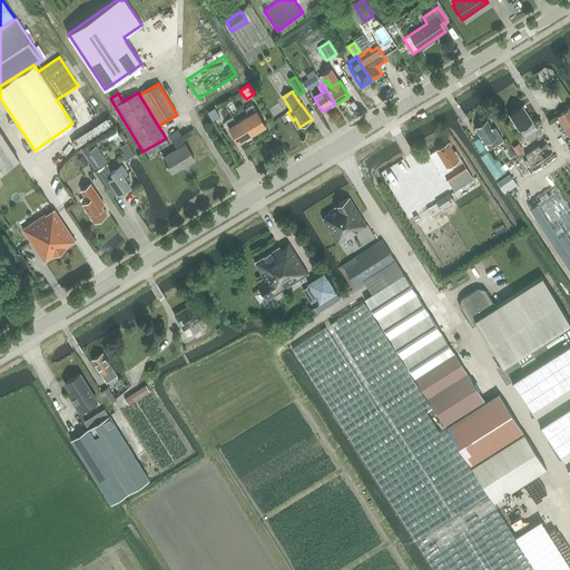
[(243,118),(252,135),(266,126),(256,110),(253,105),(245,109),(248,115),(243,118)]
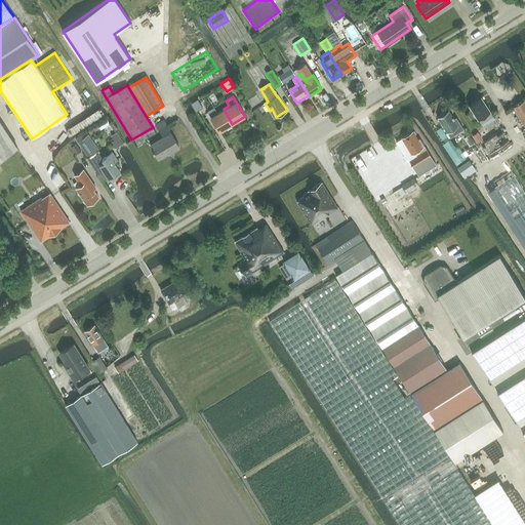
[(482,123),(494,115),(482,96),(470,105),(474,112),(473,113),(476,117),(477,116),(482,123)]
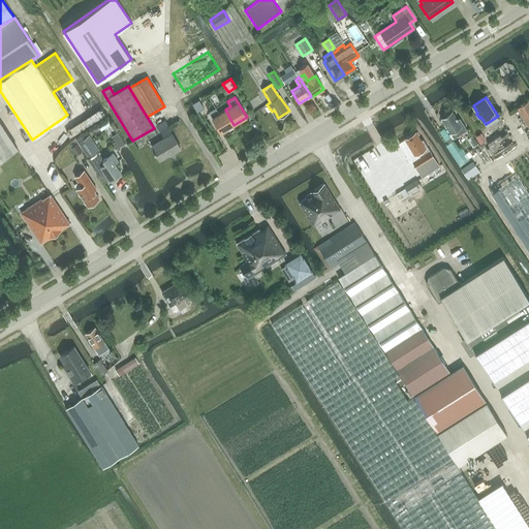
[(528,99),(517,107),(528,126),(528,99)]
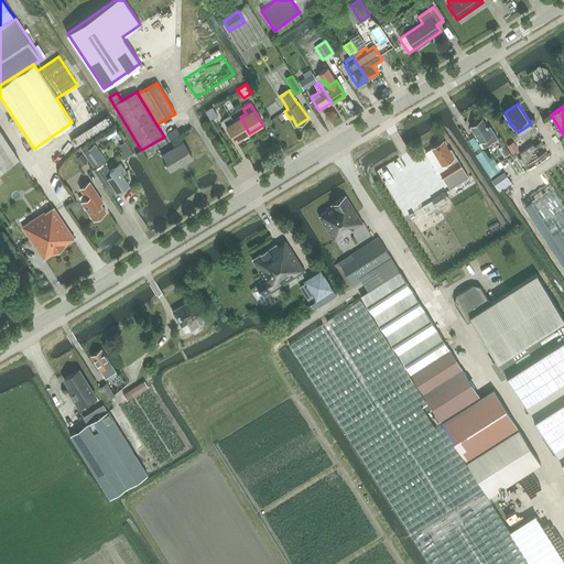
[(236,141),(249,133),(240,117),(234,121),(230,116),(223,119),(226,126),(236,141)]
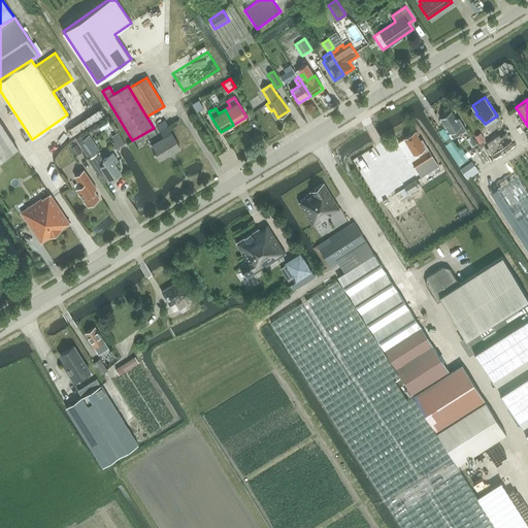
[(466,129),(459,118),(457,119),(453,110),(447,114),(446,113),(441,116),(442,118),(440,119),(450,134),(451,133),(454,137),(466,129)]
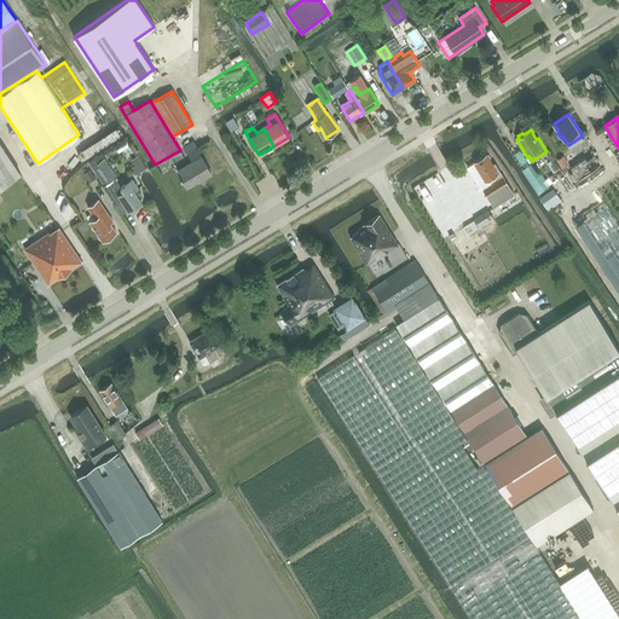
[(203,178),(212,173),(201,156),(201,157),(196,149),(187,154),(192,162),(177,171),(186,186),(202,178),(203,178)]
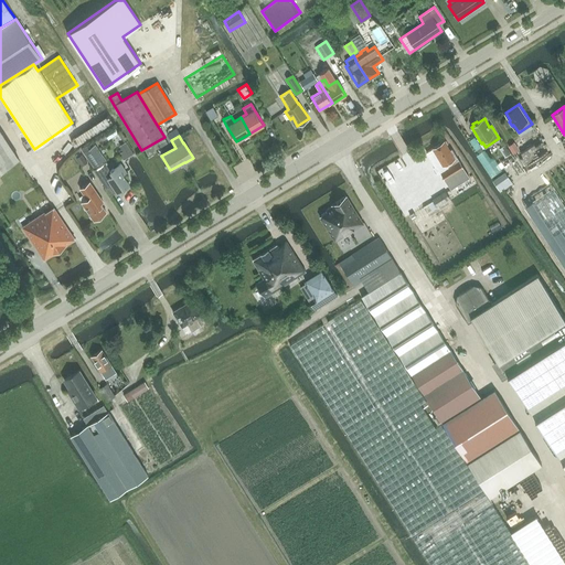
[(450,190),(470,178),(452,149),(450,150),(445,141),(433,149),(443,167),(447,164),(448,168),(440,172),(450,190)]
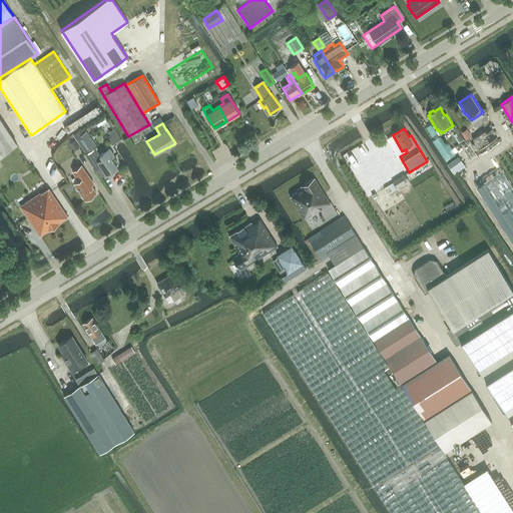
[(86,131),(76,138),(85,153),(84,153),(89,160),(96,170),(101,166),(106,174),(117,167),(111,158),(114,156),(109,148),(100,154),(99,153),(95,147),(96,146),(86,131)]
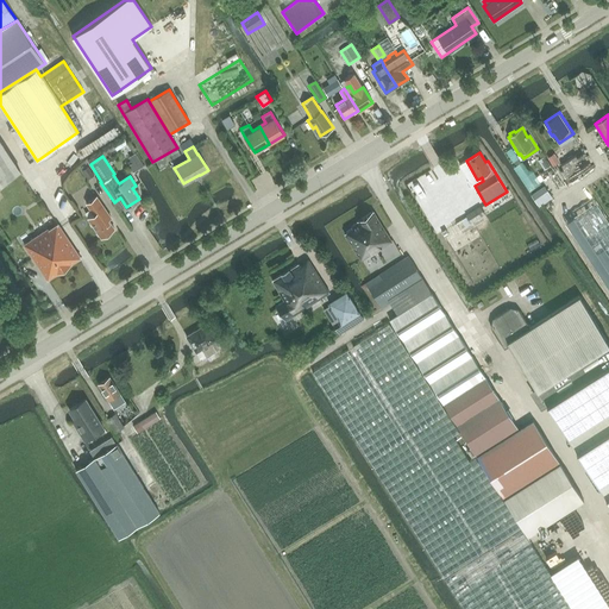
[(108,234),(108,233),(114,228),(108,219),(111,218),(96,196),(86,203),(94,214),(88,218),(101,238),(102,237),(105,237),(108,234)]
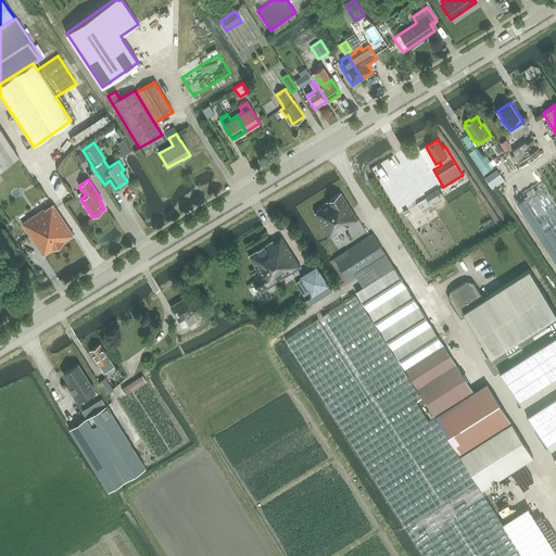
[(555,201),(544,184),(515,202),(555,265),(555,201)]
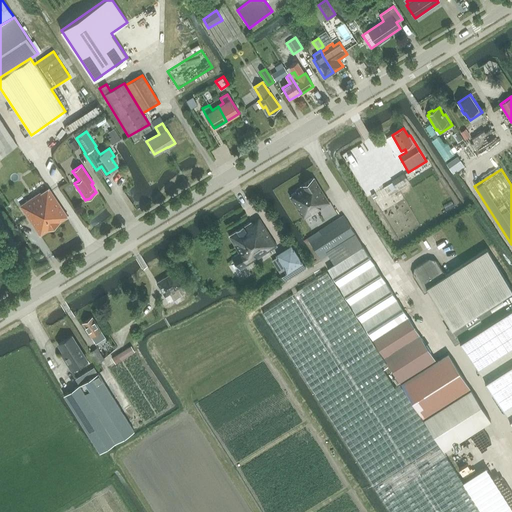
[(403,173),(391,181),(396,187),(408,180),(403,173)]
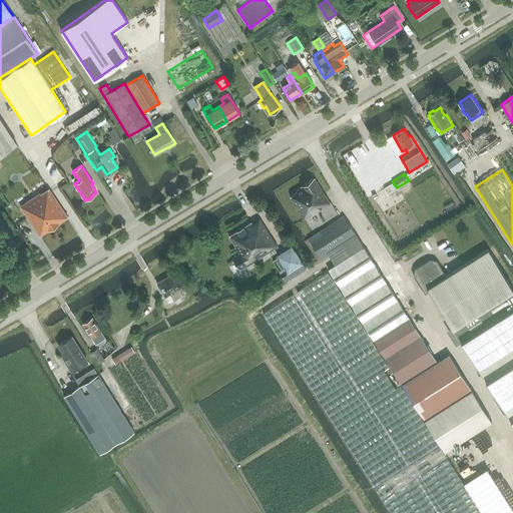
[(314,178),(301,186),(302,187),(317,210),(330,202),(314,178)]
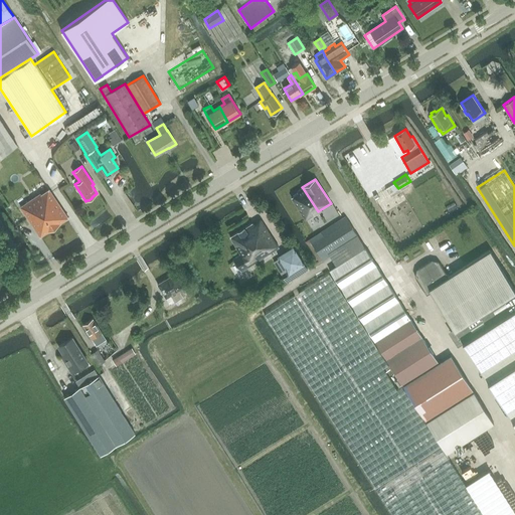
[(385,193),(396,188),(393,182),(382,187),(385,193)]
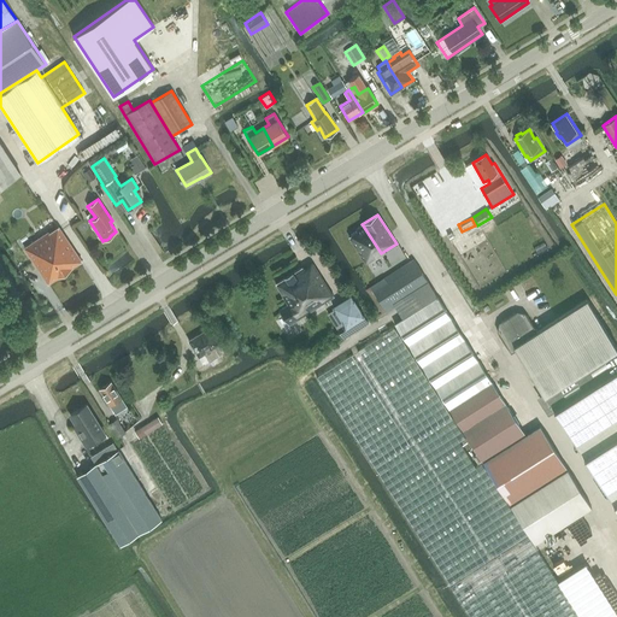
[(381,253),(363,225),(356,230),(357,231),(348,236),(365,263),(381,253)]
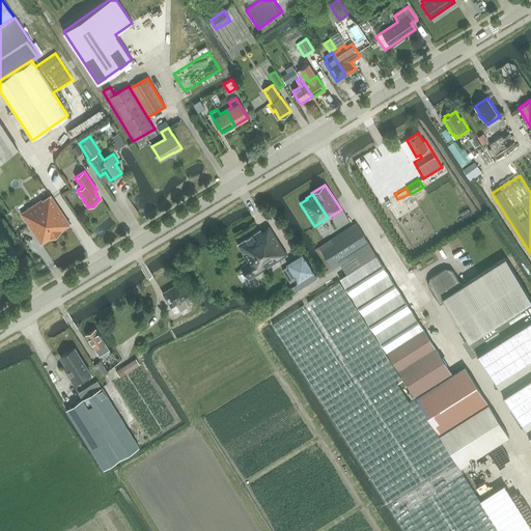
[(42,244),(70,224),(51,195),(43,200),(42,199),(21,214),(42,244)]
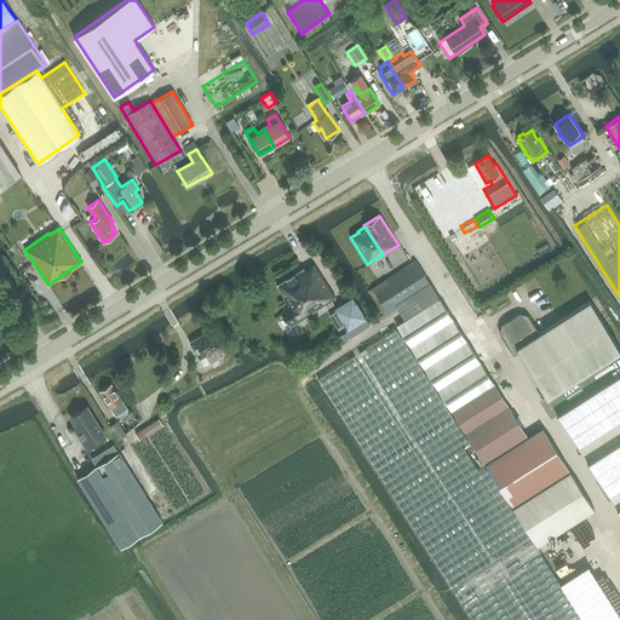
[(431,283),(415,260),(372,288),(372,290),(386,311),(431,283)]
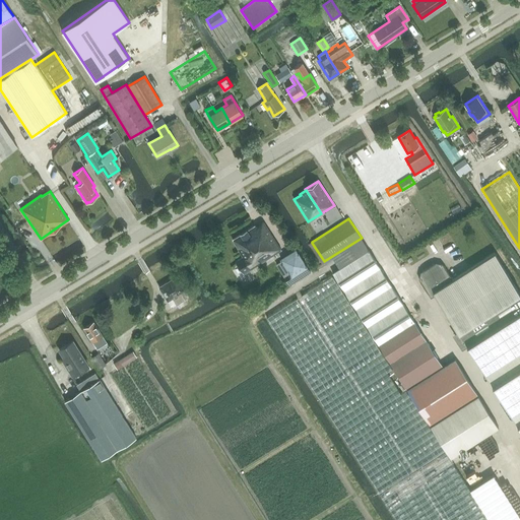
[(236,261),(244,274),(281,250),(264,221),(256,226),(255,224),(232,239),(243,256),(236,261)]
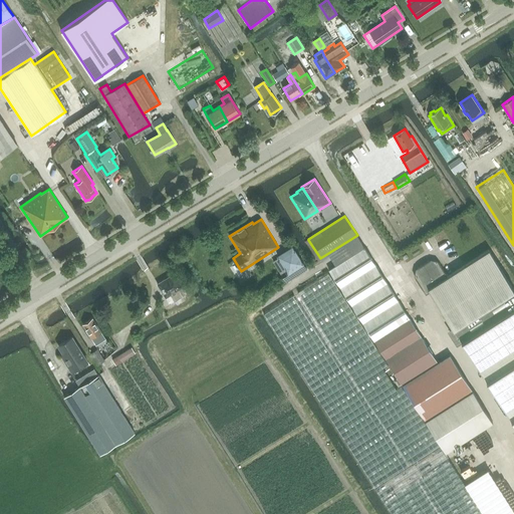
[(292,246),(277,255),(287,270),(281,274),(286,282),(307,269),(292,246)]
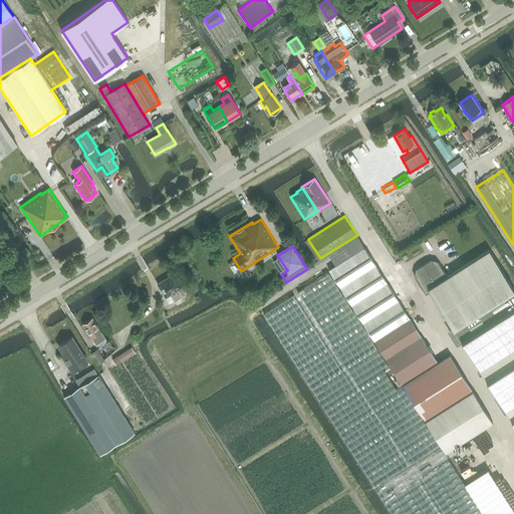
[(364,247),(328,269),(330,272),(374,341),(411,319),(364,247)]
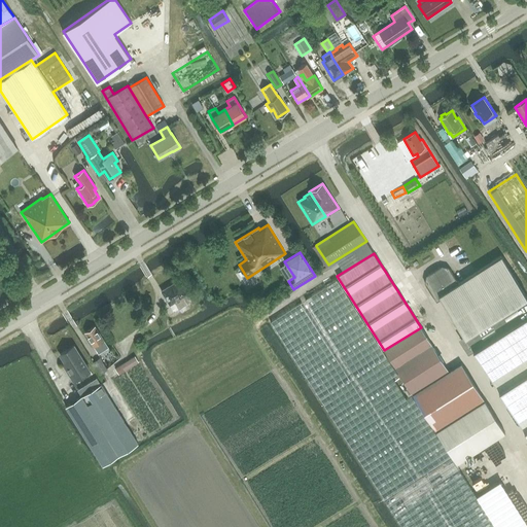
[(526,297),(500,256),(458,283),(440,295),(442,299),(500,390),(526,373),(526,297)]
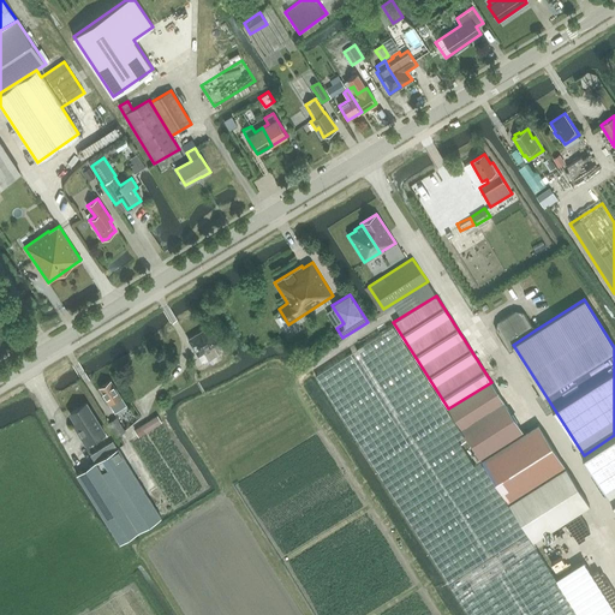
[(513,345),(535,330),(524,314),(514,310),(495,322),(496,329),(509,352),(515,348),(513,345)]
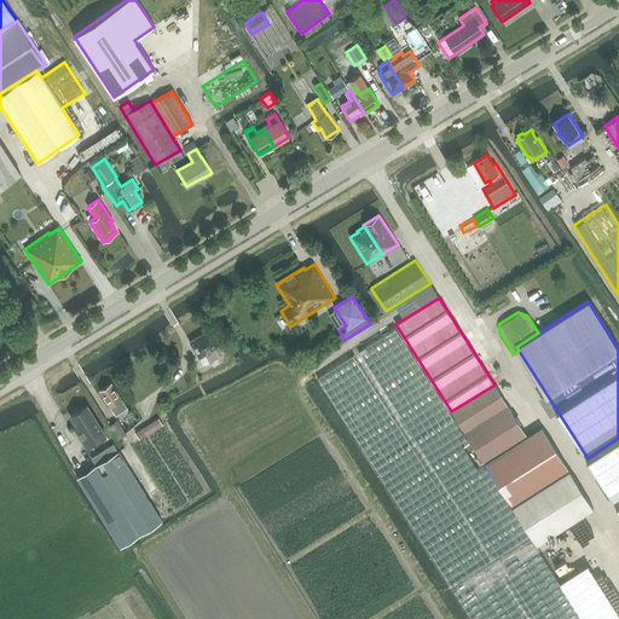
[(479,455),(451,411),(398,328),(317,379),(470,618),(582,618),(536,544),(512,505),(484,462),(480,466),(475,457),(479,455)]
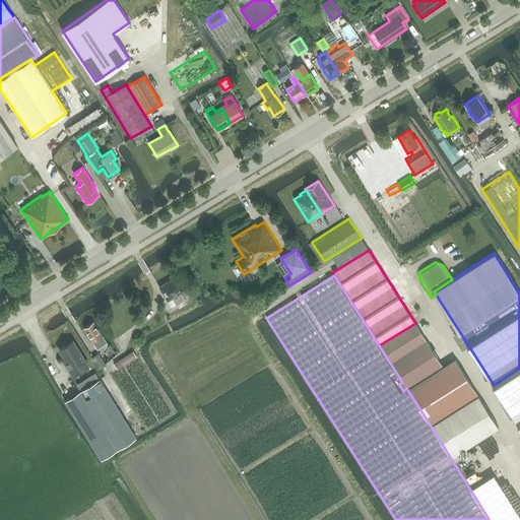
[(181,294),(186,290),(177,276),(159,287),(171,307),(176,304),(177,305),(185,300),(181,294)]
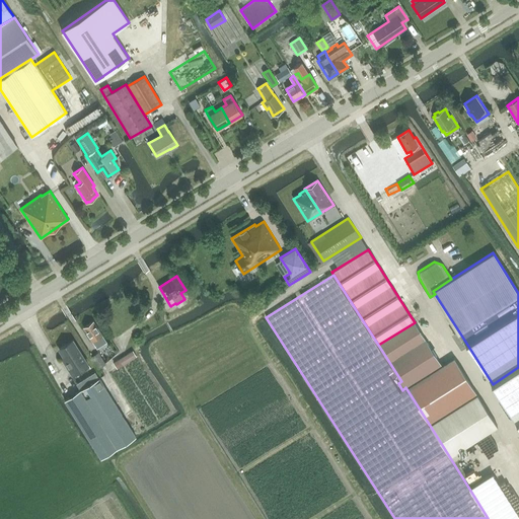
[(97,349),(107,342),(94,321),(84,327),(97,349)]
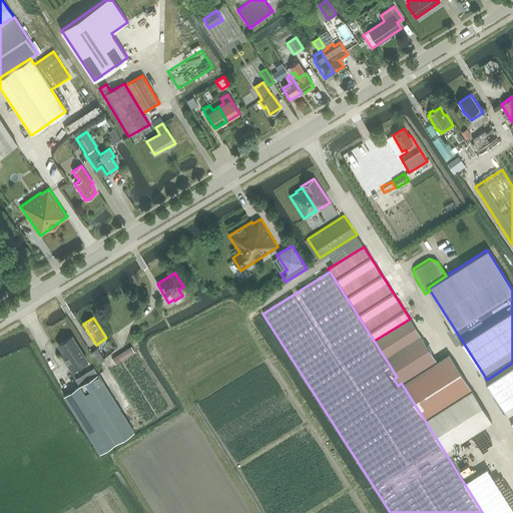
[(398,386),(401,383),(437,361),(410,319),(374,341),(397,377),(394,379),(398,386)]
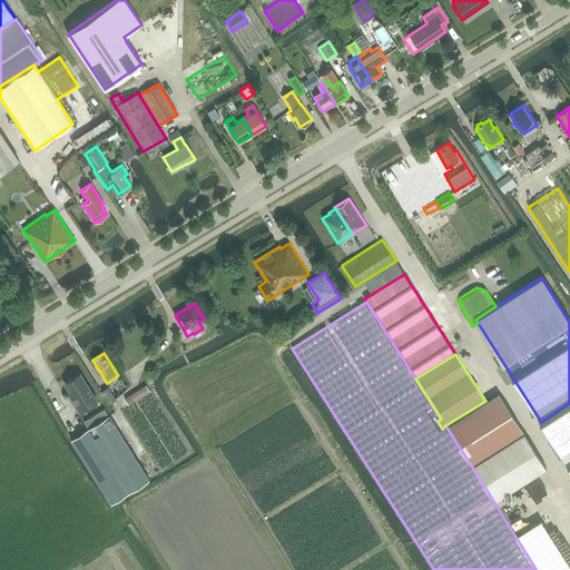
[(66,383),(74,396),(71,397),(79,411),(97,400),(81,373),(66,383)]
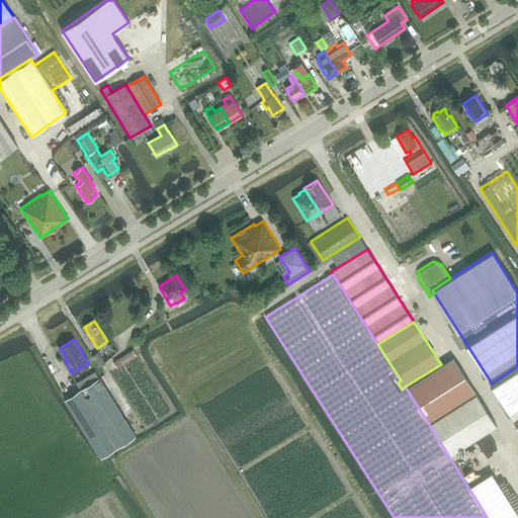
[(116,367),(136,355),(133,350),(113,362),(116,367)]
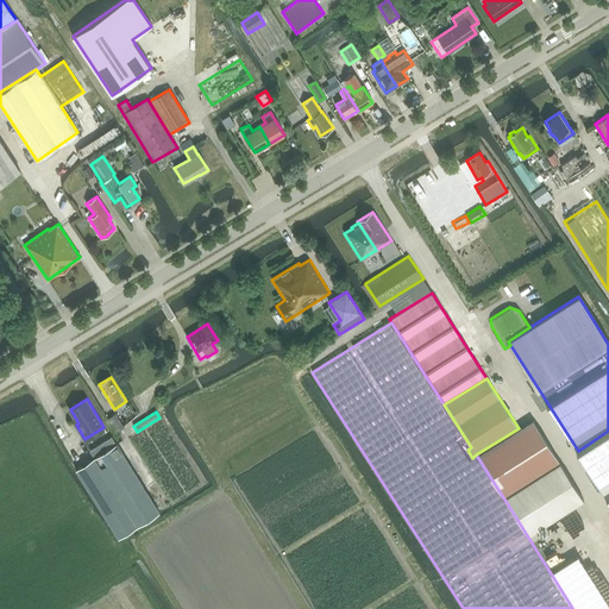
[(115,432),(125,426),(117,414),(108,420),(115,432)]
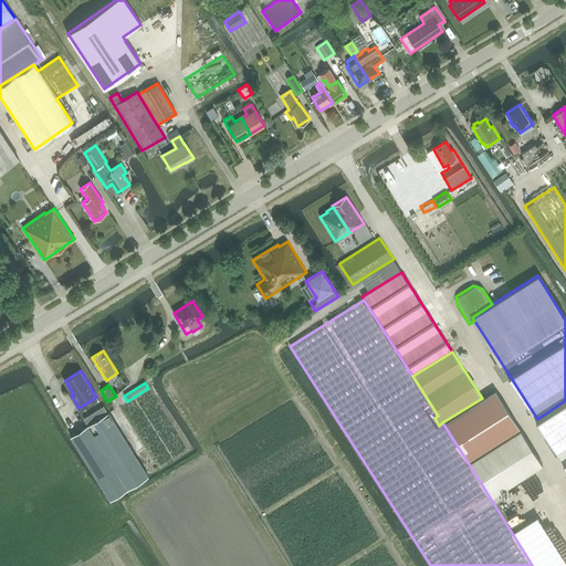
[(495,390),(482,398),(442,422),(468,462),(520,429),(495,390)]
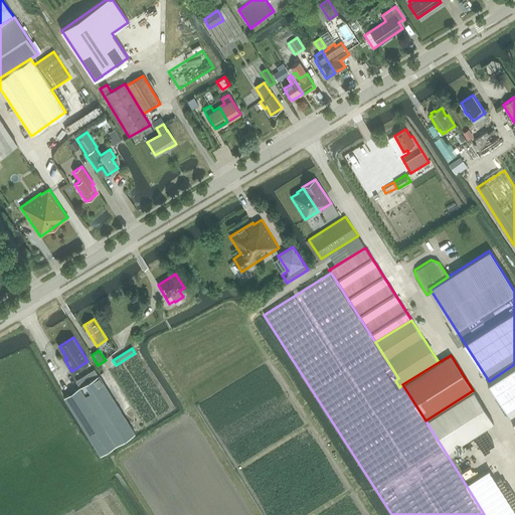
[(514,364),(489,381),(514,421),(514,364)]
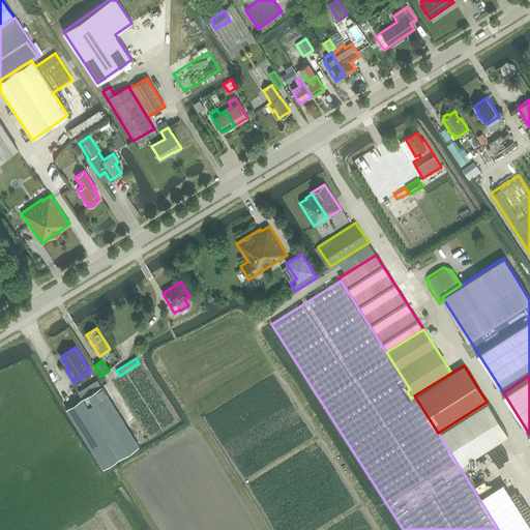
[(108,395),(101,385),(66,408),(104,469),(140,446),(108,395)]
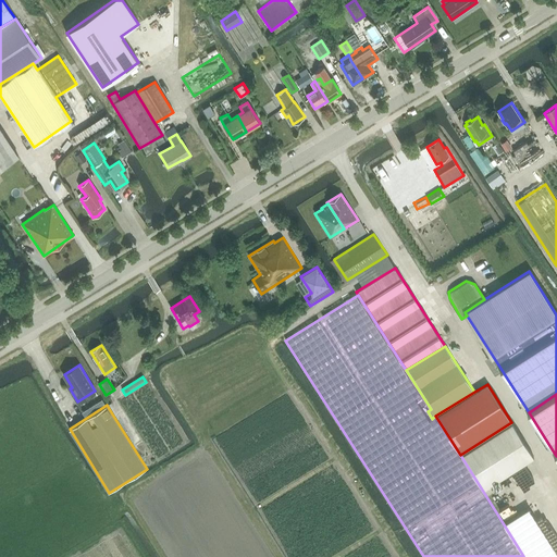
[(460,455),(482,490),(534,457),(511,422),(460,455)]
